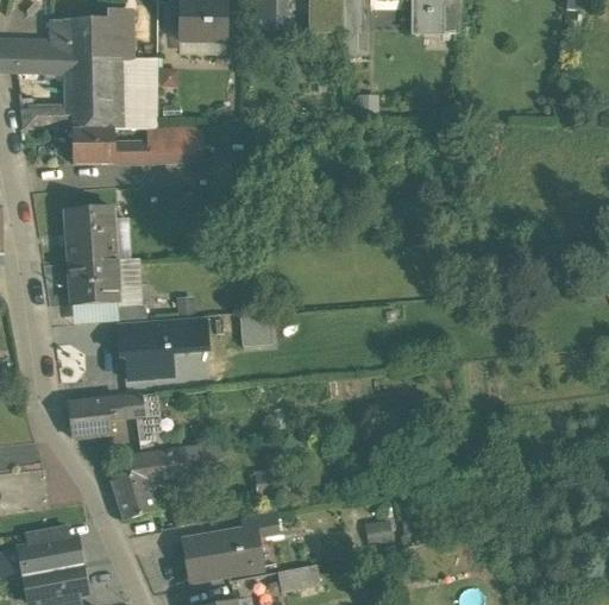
[(226,0),(180,0),(179,39),(225,41),(226,41),(226,20),(226,0)]
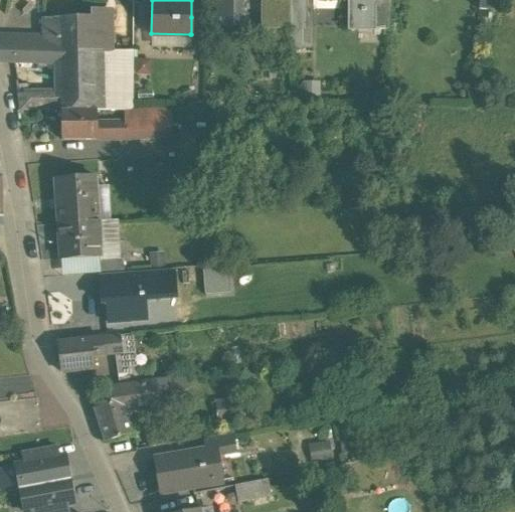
[(217,0),(218,24),(241,24),(241,12),(240,0),(217,0)]
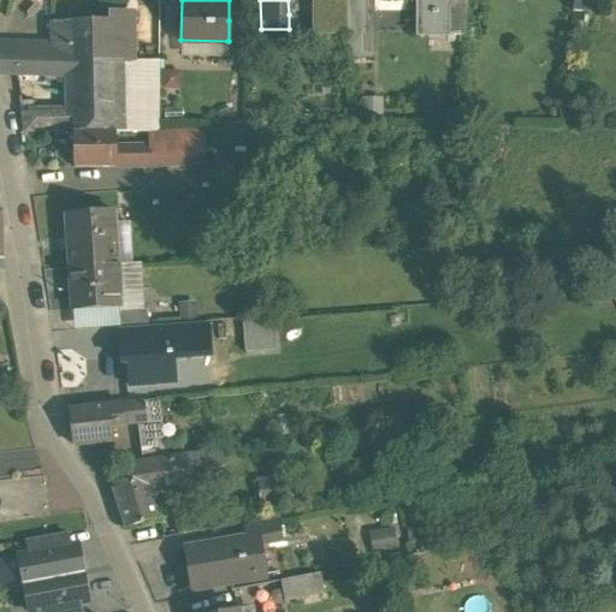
[(288,0),(289,15),(313,15),(313,0),(288,0)]
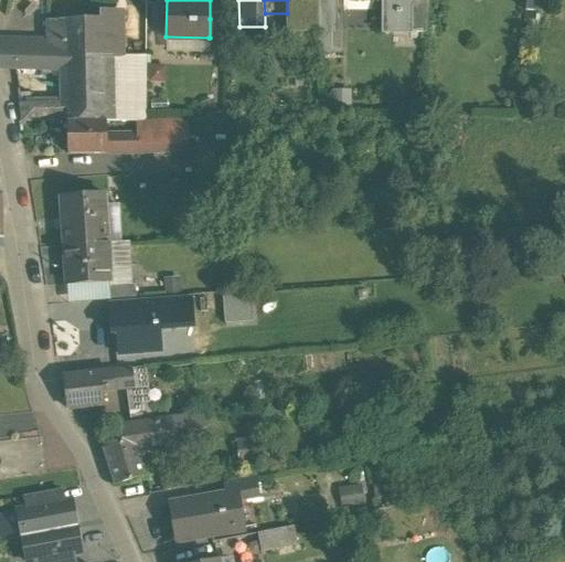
[(287,0),(304,0),(304,30),(318,30),(318,0),(287,0)]
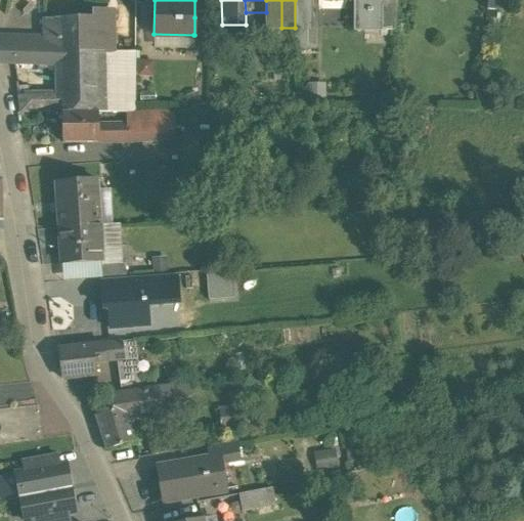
[(266,0),(266,12),(266,28),(281,28),(281,0),(266,0)]
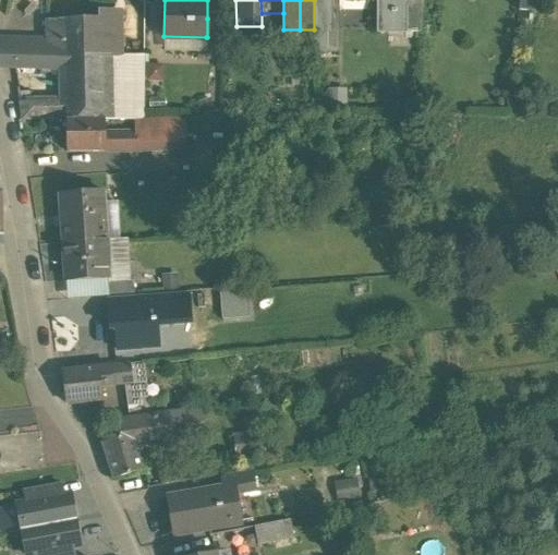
[(314,0),(314,29),(332,29),(332,0),(314,0)]
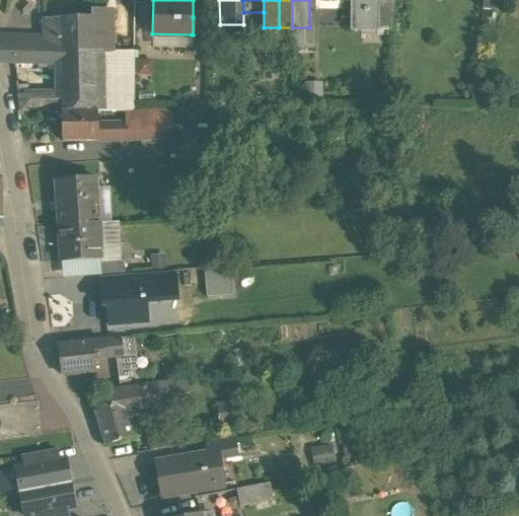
[(351,0),(352,28),(378,28),(378,27),(378,5),(377,0),(351,0)]
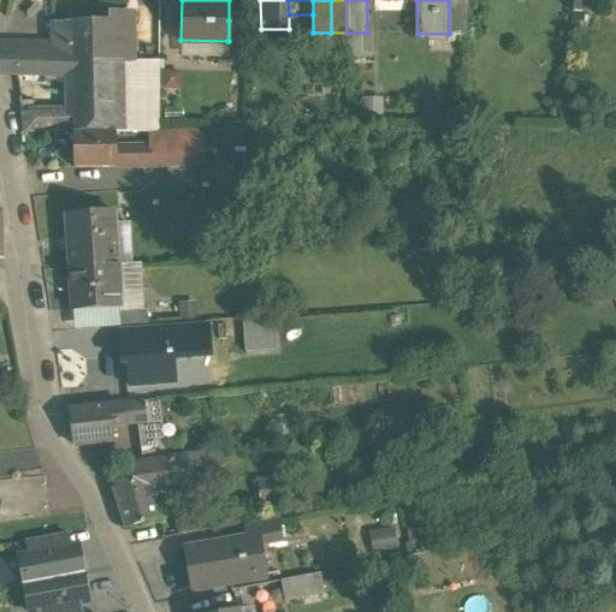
[(574,0),(573,10),(588,11),(588,0),(574,0)]
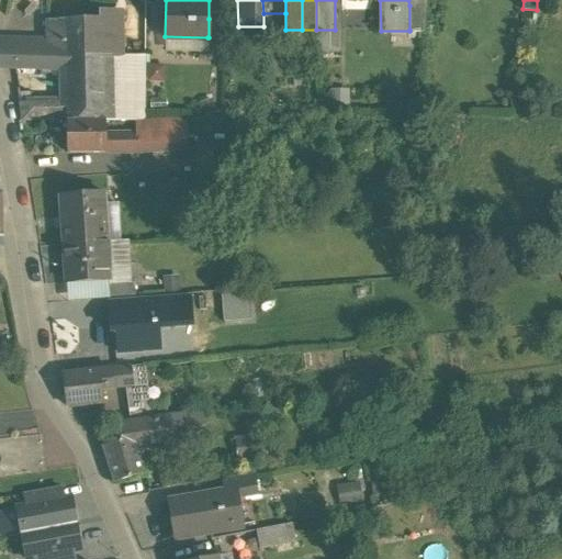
[(425,6),(409,6),(409,30),(423,30),(425,6)]
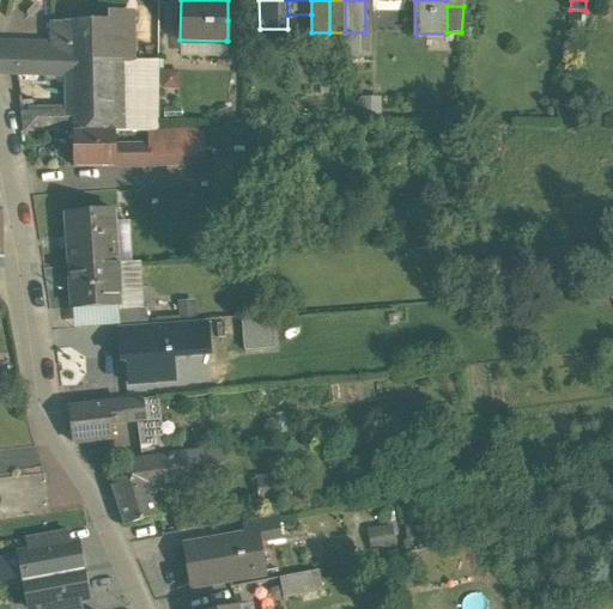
[(132,59),(131,12),(109,12),(109,18),(111,18),(113,58),(132,59)]
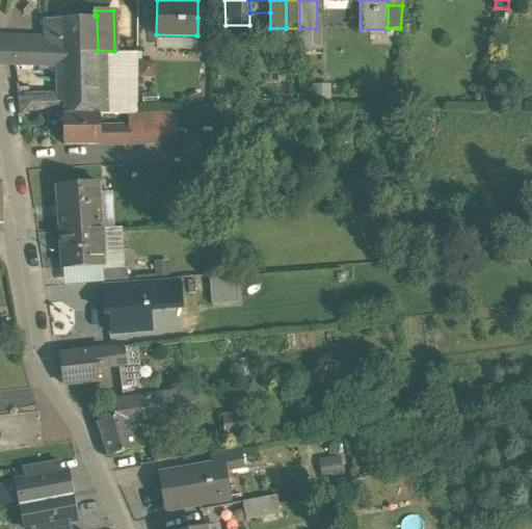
[(98,50),(97,16),(95,16),(44,17),(44,35),(0,33),(0,61),(62,63),(98,62),(98,50)]
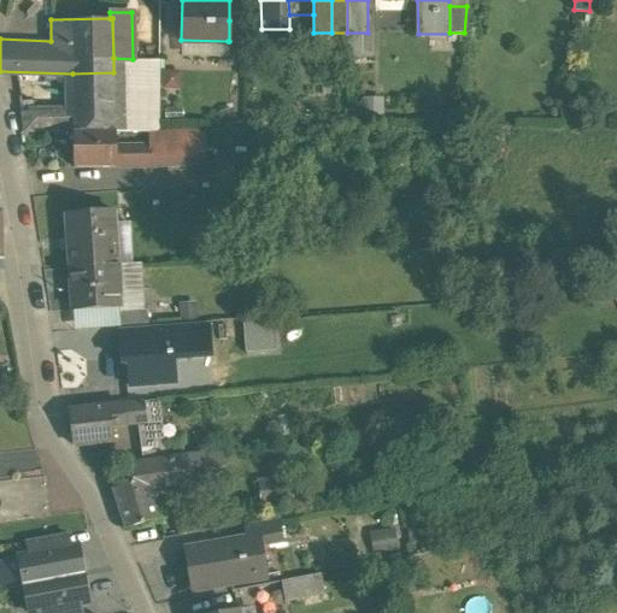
[(246,22),(229,21),(229,41),(228,41),(228,52),(245,52),(246,22)]
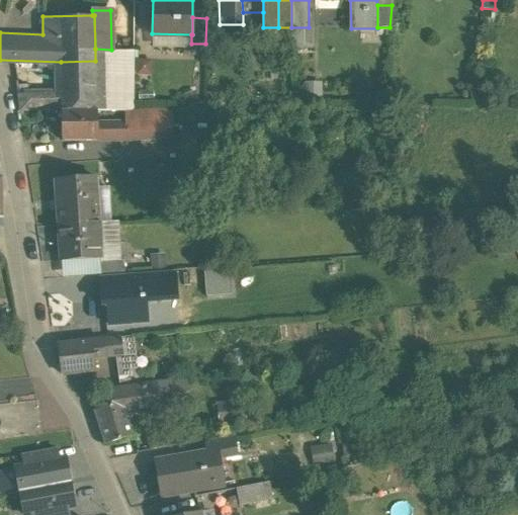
[(278,27),(263,27),(263,46),(278,45),(278,27)]
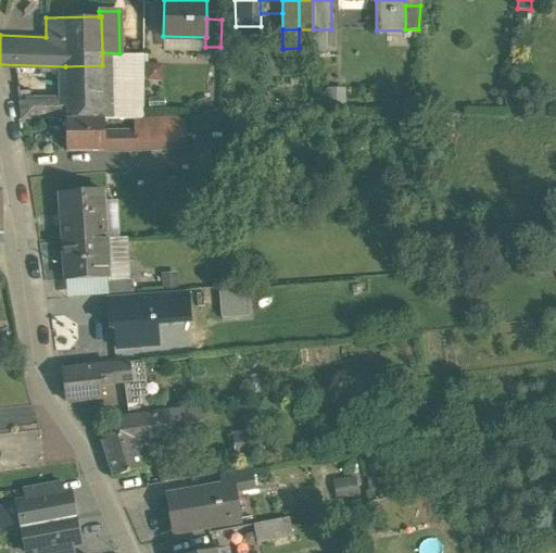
[(220,47),(205,47),(205,58),(220,58),(220,47)]
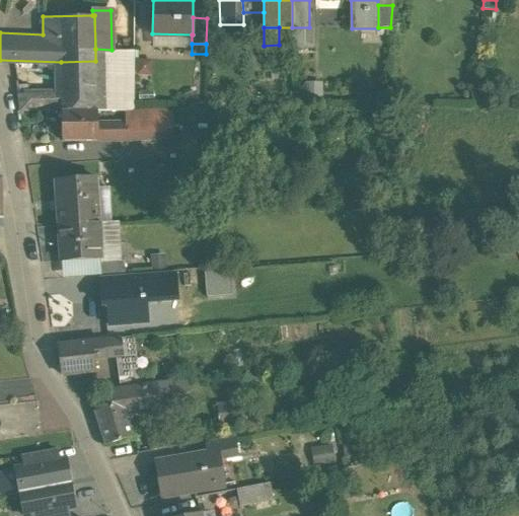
[(112,50),(95,49),(95,61),(96,109),(133,108),(133,50),(112,50)]
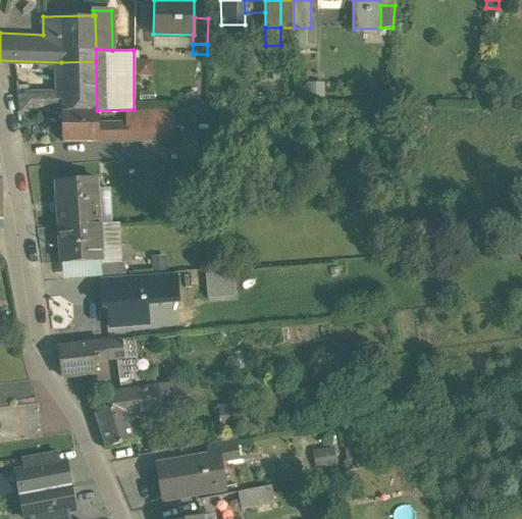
[(96,61),(61,62),(62,92),(62,110),(97,110),(96,61)]
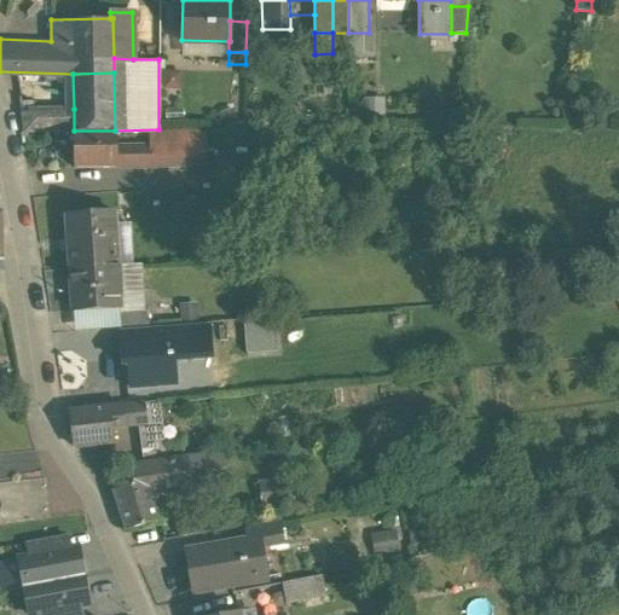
[(55,109),(21,110),(24,132),(56,131),(55,109)]
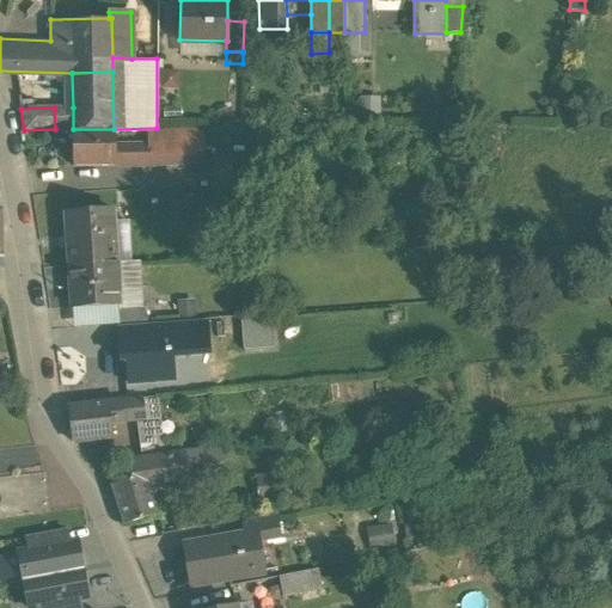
[(73,108),(54,108),(55,129),(73,129),(73,108)]
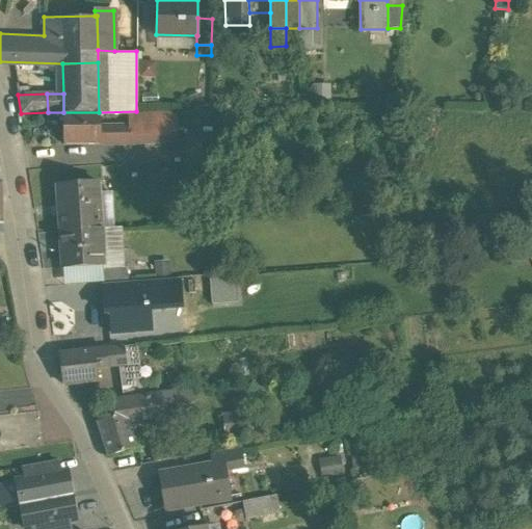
[(99,125),(99,112),(63,112),(64,141),(100,141),(99,125)]
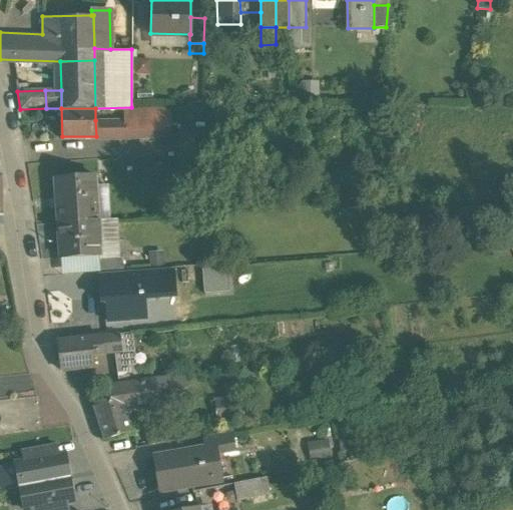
[(170,108),(131,108),(112,109),(112,120),(125,120),(126,135),(170,133),(170,108)]
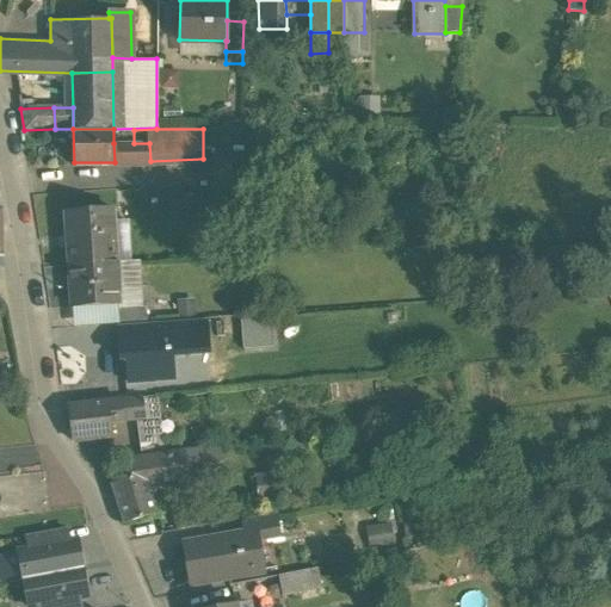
[(150,161),(149,143),(134,143),(113,143),(115,162),(150,161)]
